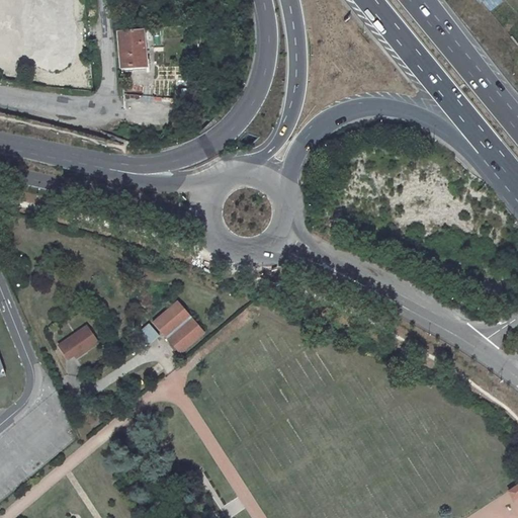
[(481,0),(490,11),(503,1),(501,0),(481,0)]
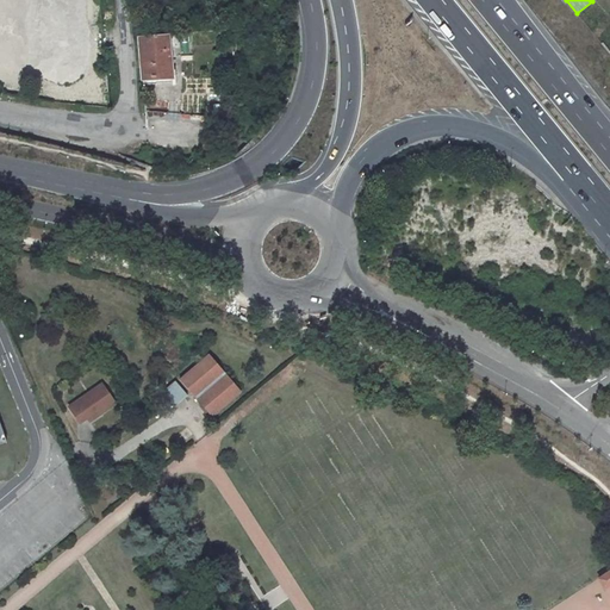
[(168,35),(139,37),(143,79),(155,78),(172,76),(172,70),(170,58),(176,58),(175,48),(169,49),(168,35)]
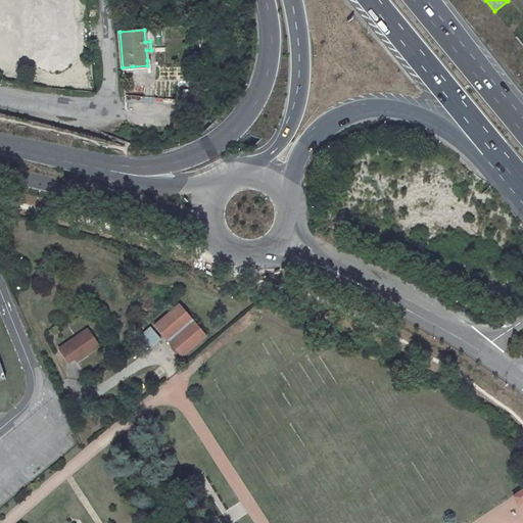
[(179,303),(153,326),(182,358),(206,336),(179,303)]
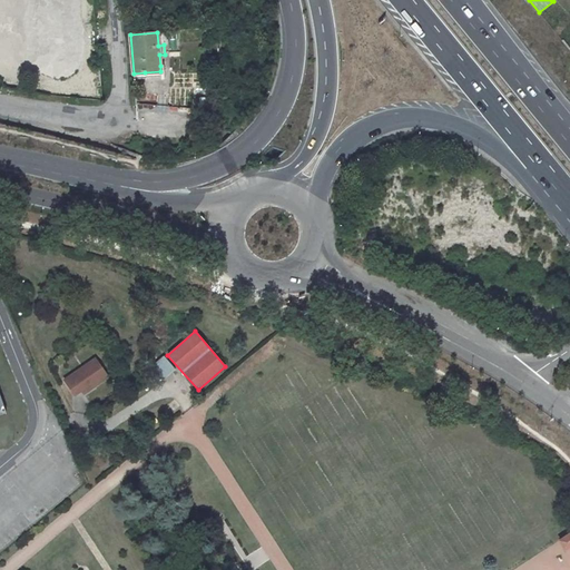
[(84,394),(109,375),(96,355),(61,380),(74,396),(81,391),(84,394)]
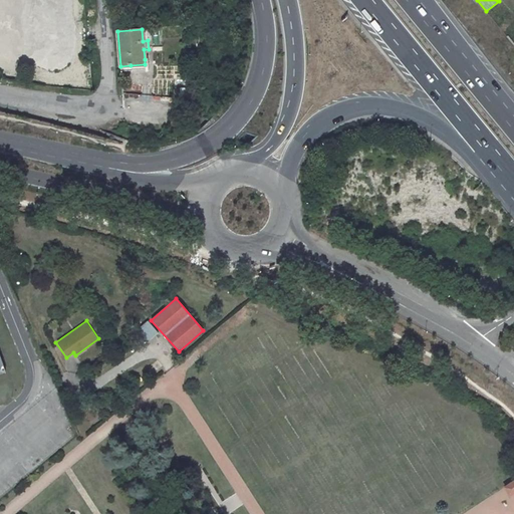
[(147,343),(158,333),(148,321),(137,331),(147,343)]
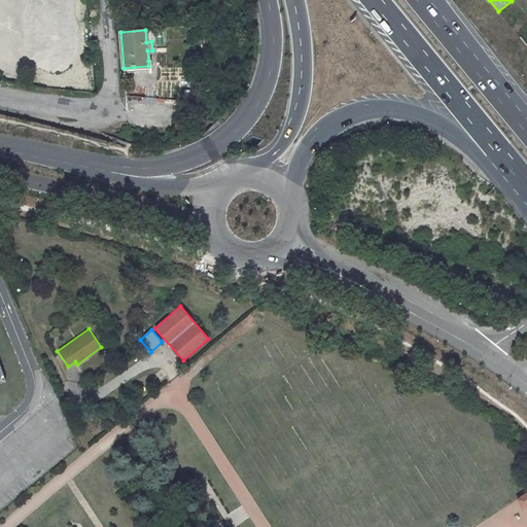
[(134,387),(126,394),(135,405),(142,398),(134,387)]
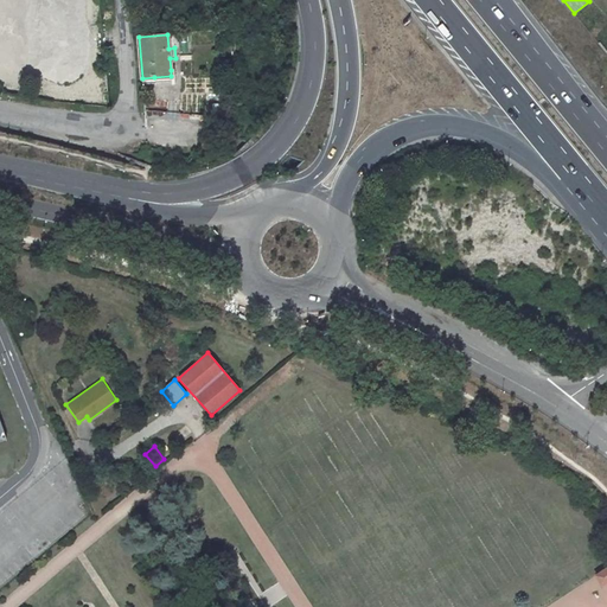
[(123,471),(117,462),(104,472),(109,480),(123,471)]
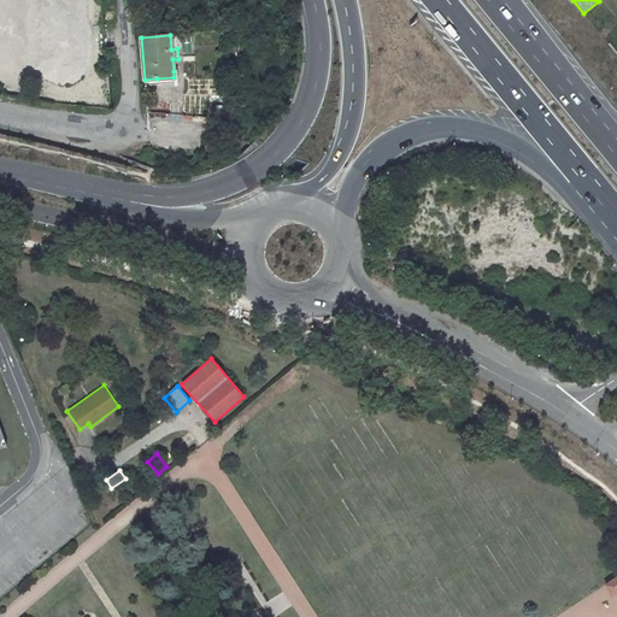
[(133,491),(127,482),(113,491),(118,499),(133,491)]
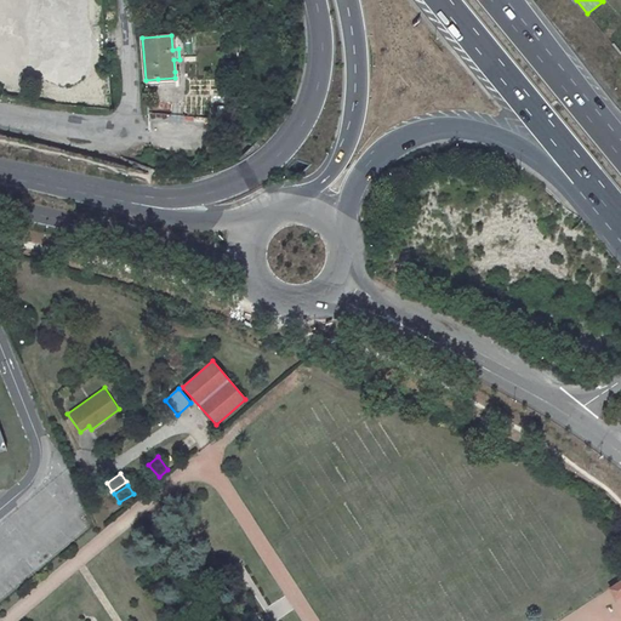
[(615,599),(620,594),(620,581),(609,590),(615,599)]
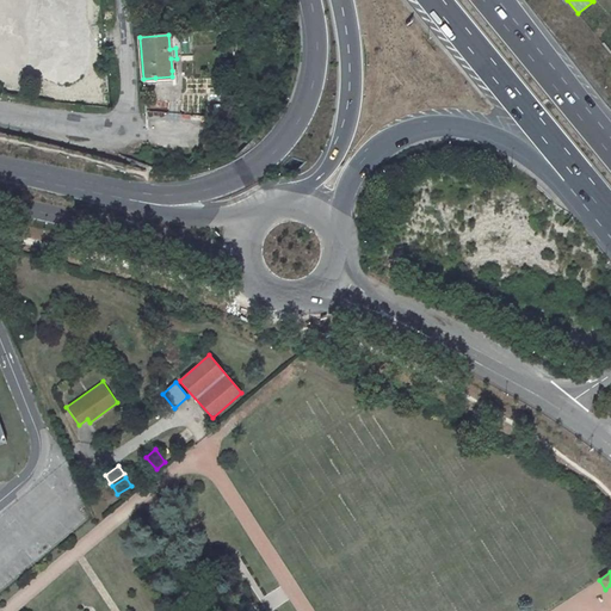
All buildings are outlined.
